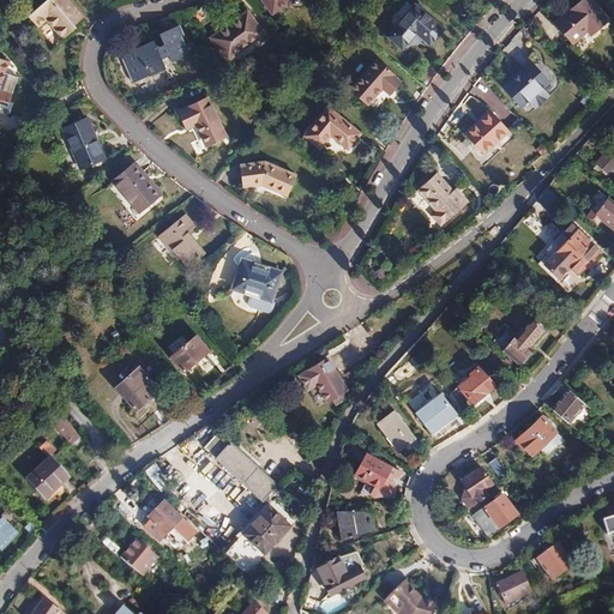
[(79,22),(61,0),(47,0),(24,19),(34,30),(43,22),(61,42),(70,35),(67,32),(79,22)]
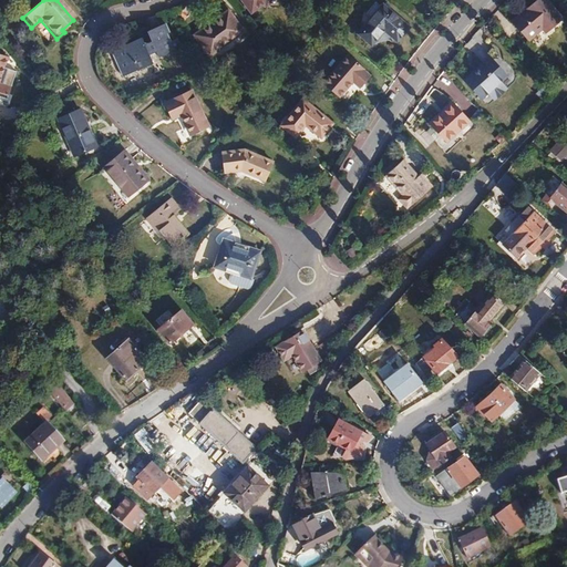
[(275,0),(238,0),(249,14),(264,3),(266,7),(275,0)]
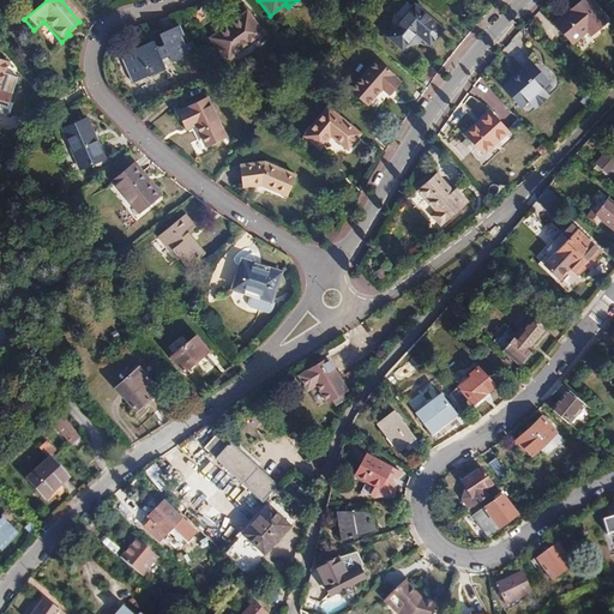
[(607,23),(587,0),(585,0),(555,26),(572,46),(587,34),(590,37),(607,23)]
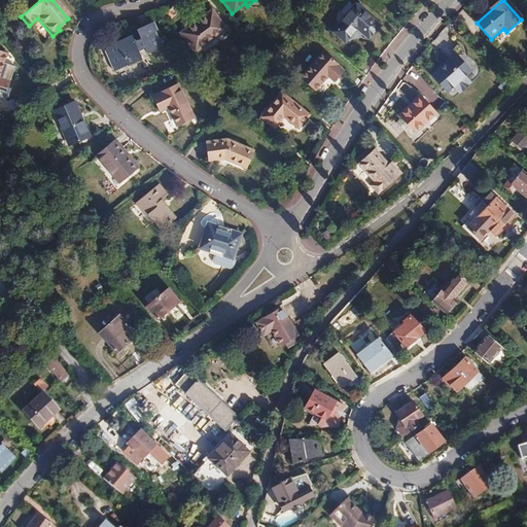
[(352,8),(347,4),(338,14),(343,20),(331,33),(343,43),(355,29),(366,39),(377,28),(353,7),(352,8)]
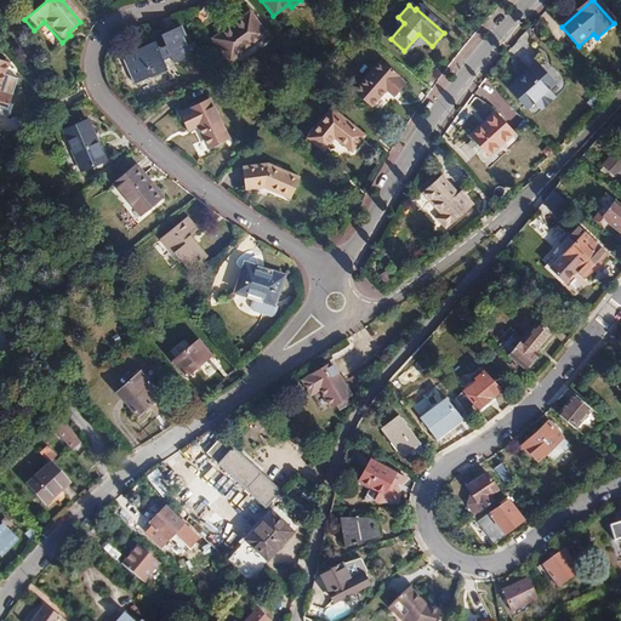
[(265,38),(248,13),(210,41),(228,64),(265,38)]
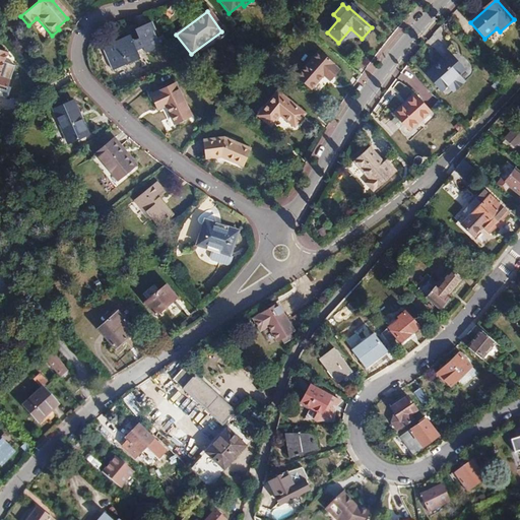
[(154,29),(150,21),(135,29),(138,36),(132,39),(129,34),(104,46),(116,70),(141,57),(137,49),(143,47),(146,52),(166,42),(161,35),(155,37),(152,30),(154,29)]
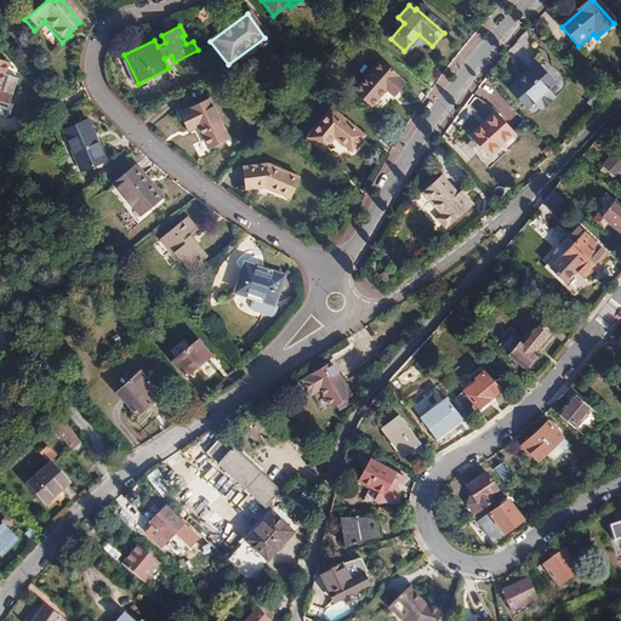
[(398,75),(380,60),(353,91),(370,107),(385,90),(393,97),(404,84),(396,78),(398,75)]
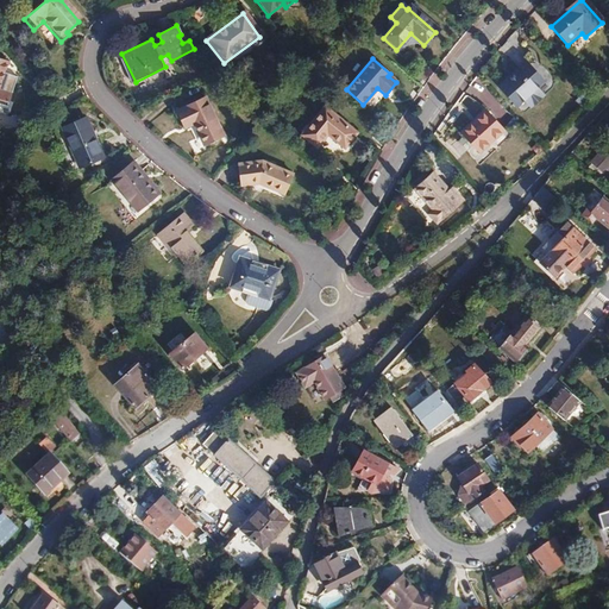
[(542,83),(527,64),(497,88),(514,107),(542,83)]
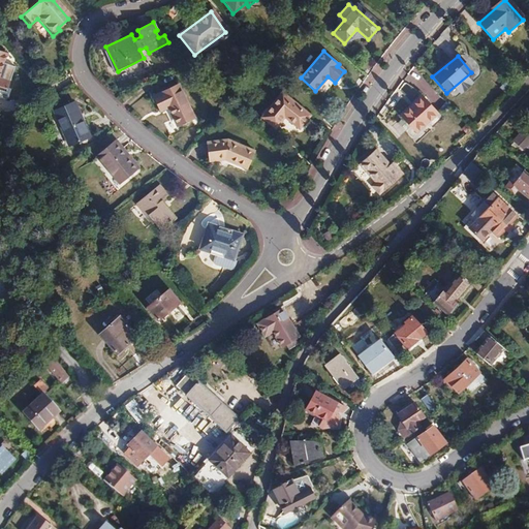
[(193,119),(178,88),(153,100),(160,114),(168,110),(178,127),(193,119)]
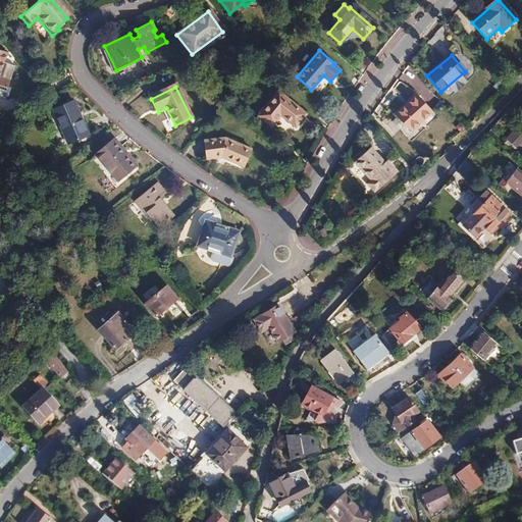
[(305,115),(277,95),(259,118),(272,127),(280,116),(296,127),(305,115)]
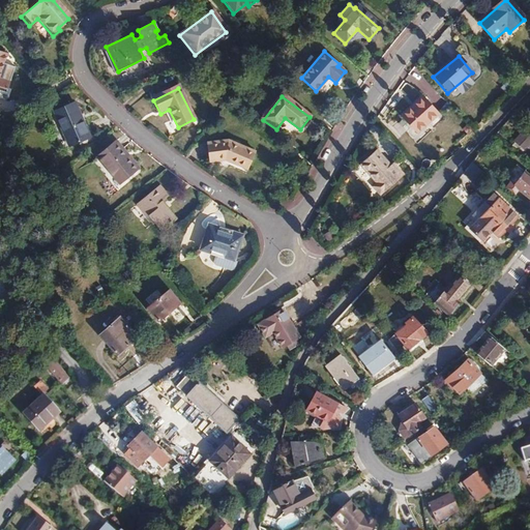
[(438,118),(422,100),(402,119),(416,137),(438,118)]
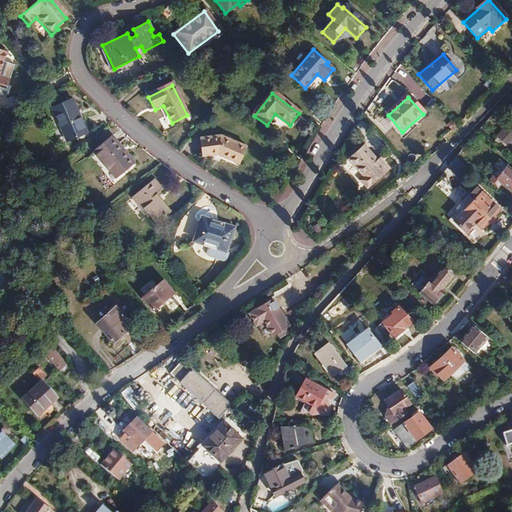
[(85,134),(72,101),(52,109),(65,143),(85,134)]
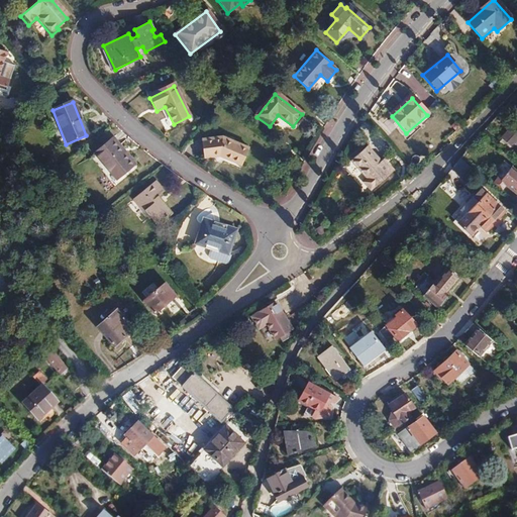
[(516,129),(511,125),(502,136),(511,144),(516,137),(516,129)]
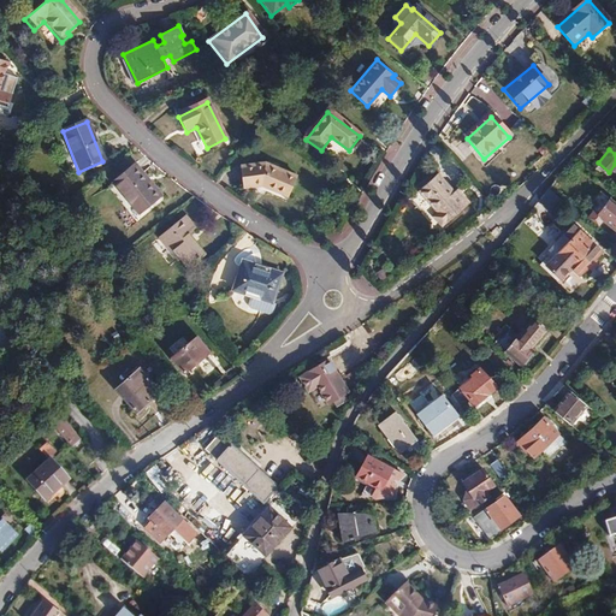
[(597,163),(590,171),(602,182),(609,172),(598,163),(597,163)]
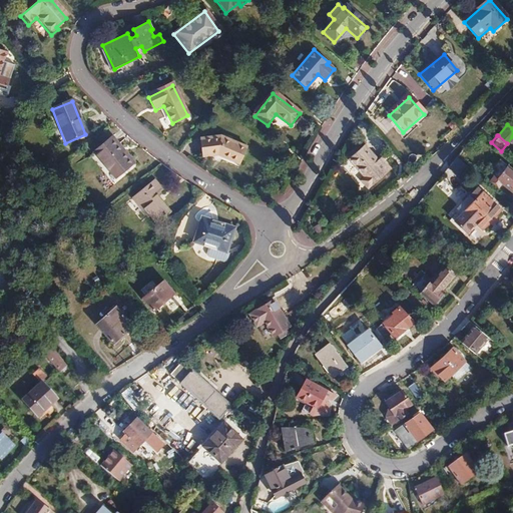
[(220,136),(199,139),(202,158),(220,156),(227,158),(226,161),(239,166),(246,148),(220,136)]
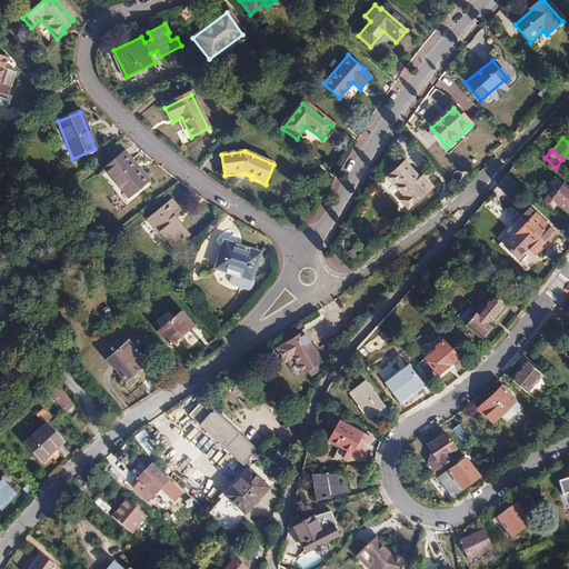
[(133,171),(120,156),(102,171),(120,192),(122,190),(129,198),(146,182),(136,170),(133,171)]
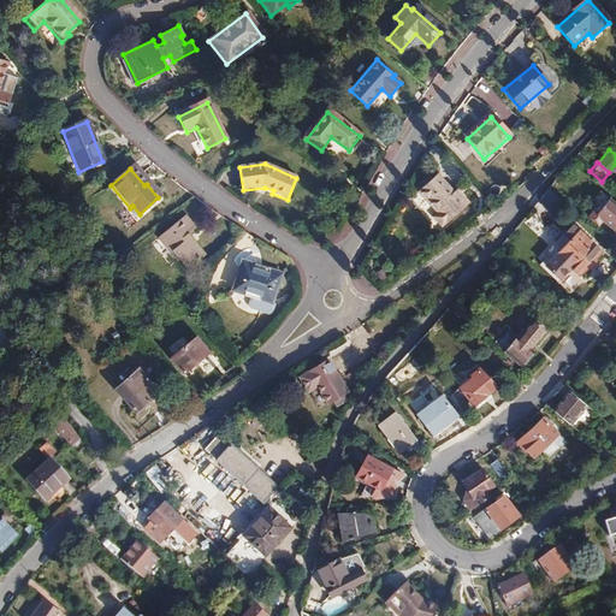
[(466,211),(434,179),(416,197),(437,218),(433,223),(440,231),(445,227),(448,229),(466,211)]
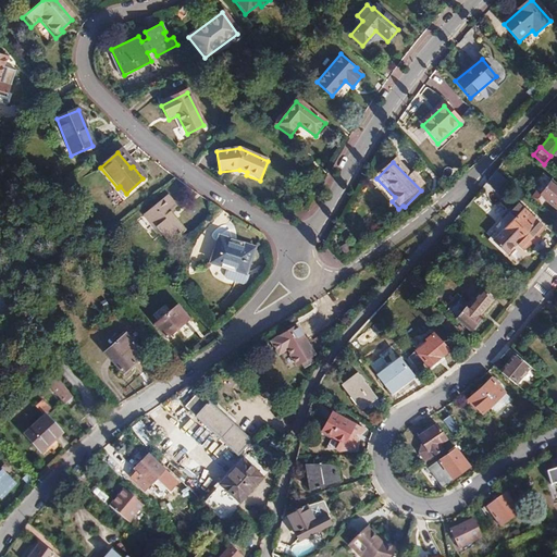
[(556,183),(552,180),(541,193),(547,198),(556,205),(556,183)]
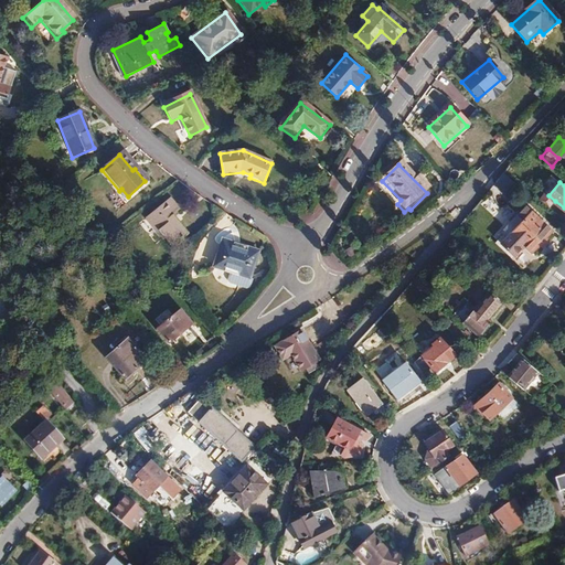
[(548,195),(543,202),(550,206),(555,201),(548,195)]
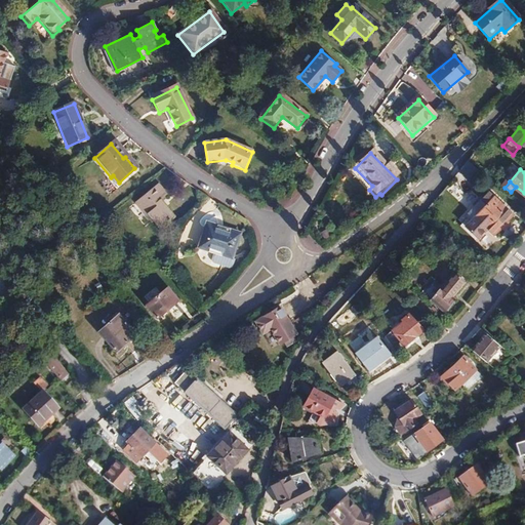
[(166,197),(157,186),(133,205),(149,225),(152,223),(159,232),(171,223),(170,220),(172,218),(159,202),(166,197)]
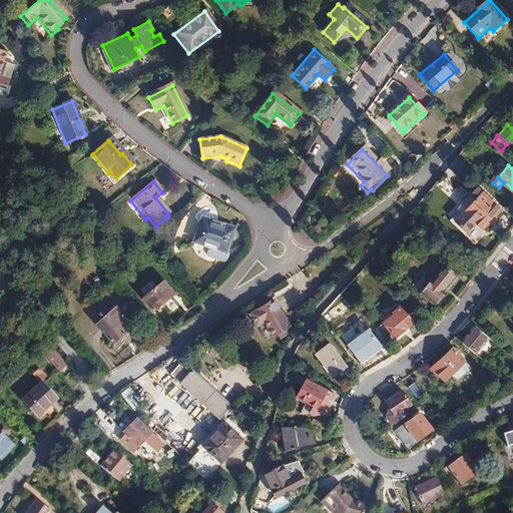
[(489,219),(494,214),(500,206),(481,190),(455,222),(467,232),(475,222),(482,227),(489,219)]
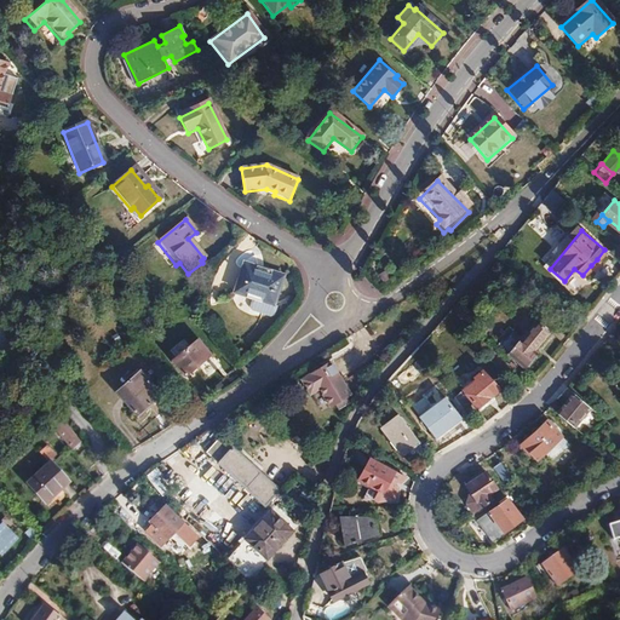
[(282,281),(245,268),(234,297),(273,311),(282,281)]
